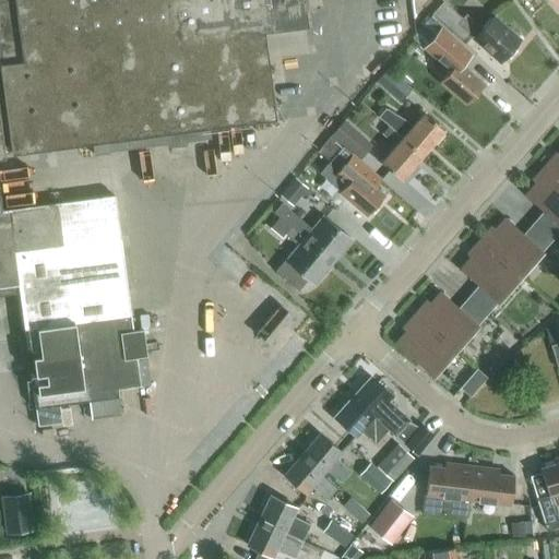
[(0,0),(0,294),(20,292),(24,329),(35,408),(37,421),(37,425),(61,421),(60,408),(59,405),(86,402),(88,401),(91,419),(92,419),(92,416),(119,407),(118,397),(117,388),(139,384),(135,356),(145,355),(142,329),(132,330),(130,316),(114,197),(100,199),(100,198),(9,210),(1,211),(0,203),(0,152),(0,153),(0,149),(0,73),(10,151),(92,141),(94,155),(108,153),(107,151),(209,137),(207,125),(274,117),(262,30),(306,24),(301,0),(0,0)]
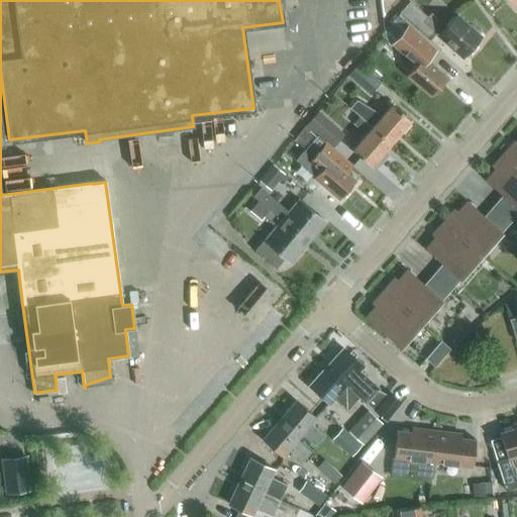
[(399,14),(429,40),(435,33),(463,58),(471,48),(474,48),(477,44),(477,41),(481,37),(454,15),(445,26),(431,13),(427,17),(409,2),(399,14)]
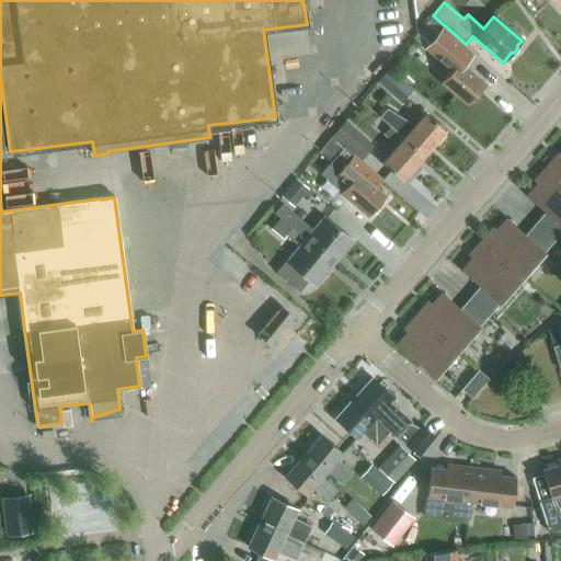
[(472,55),(442,29),(424,48),(450,70),(441,81),(468,105),(485,84),(464,66),(472,55)]
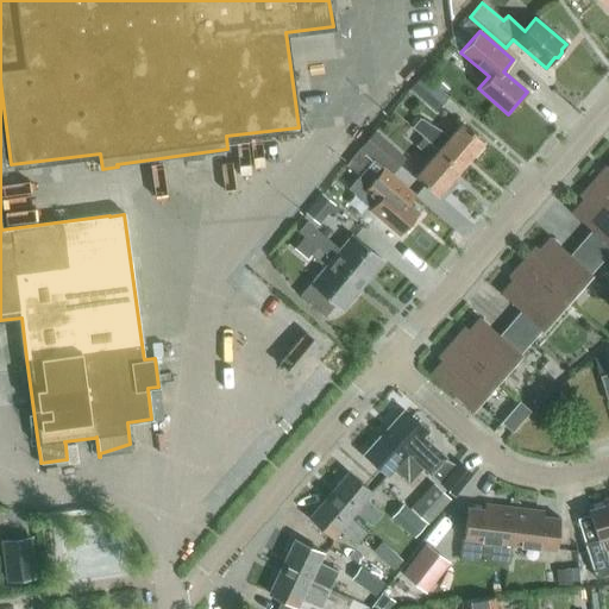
[(422,74),(409,88),(412,89),(425,101),(428,96),(438,105),(446,95),(422,74)]
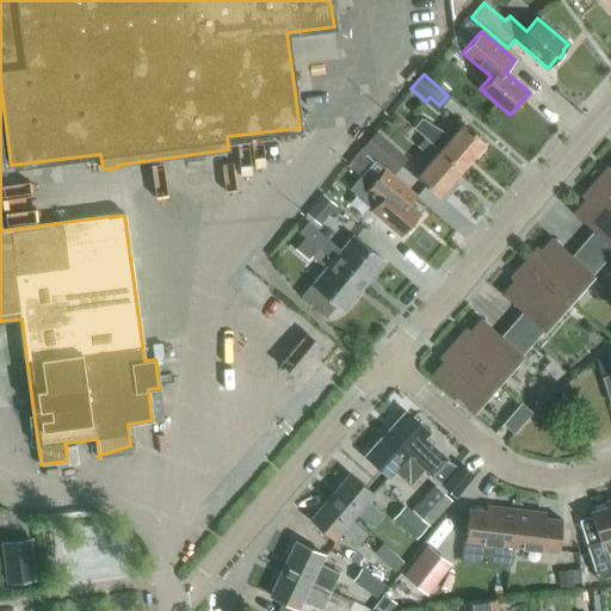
[(425,137),(462,170),(485,143),(463,124),(451,137),(446,133),(439,128),(421,117),(413,127),(426,137),(425,137)]
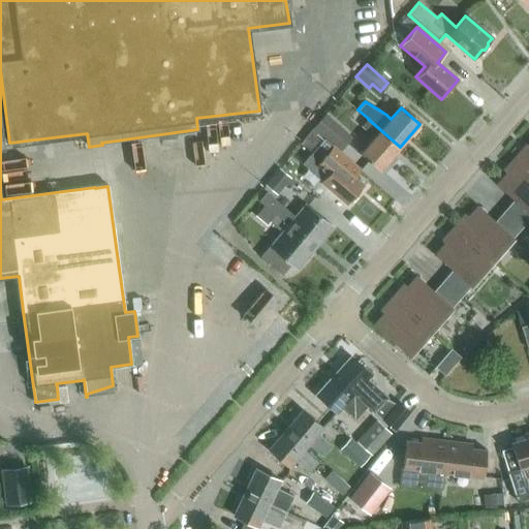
[(341,151),(352,137),(325,114),(322,117),(313,128),(323,136),(330,142),(331,142),(341,151)]
